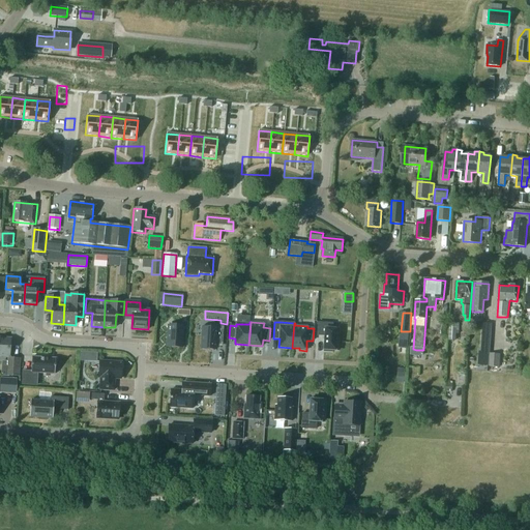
[(325,323),(318,323),(317,335),(324,335),(324,352),(332,352),(332,350),(339,351),(340,330),(332,329),(332,324),(325,323)]
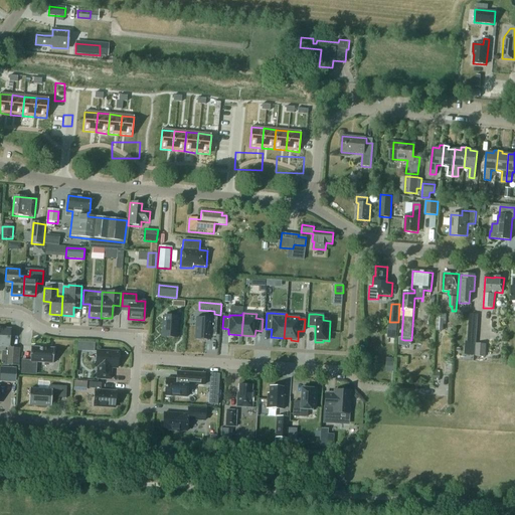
[(447,314),(437,314),(436,331),(443,331),(444,325),(446,325),(447,314)]
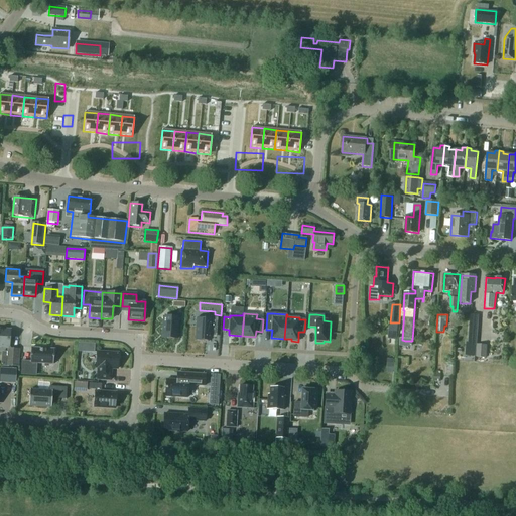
[(471,314),(469,343),(476,343),(478,314),(471,314)]
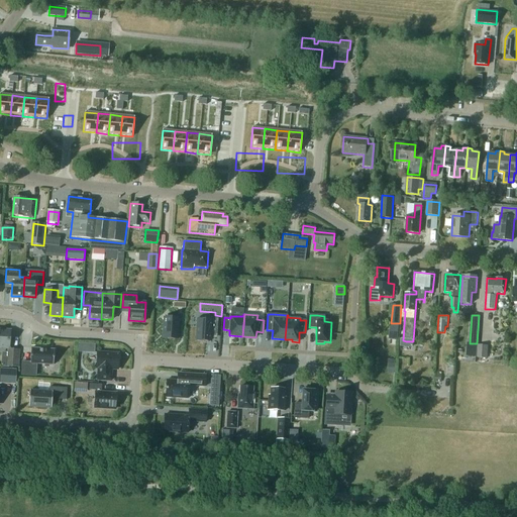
[(198,317),(197,340),(210,341),(210,338),(210,335),(217,336),(218,319),(198,317)]
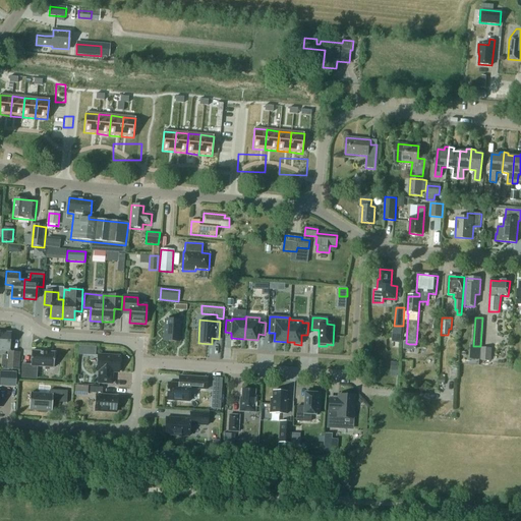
[(166,321),(165,341),(178,342),(179,322),(166,321)]
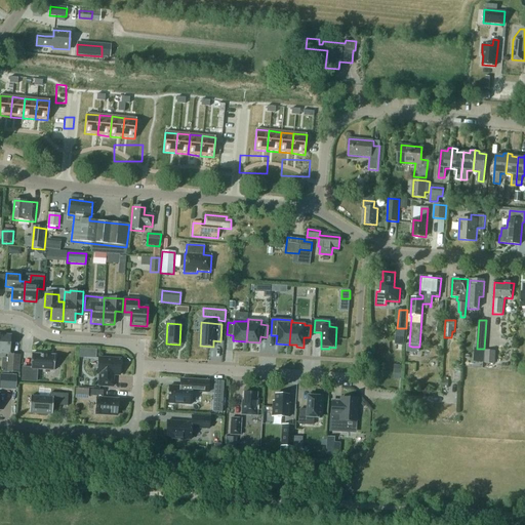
[(0,334),(0,351),(9,353),(10,335),(0,334)]
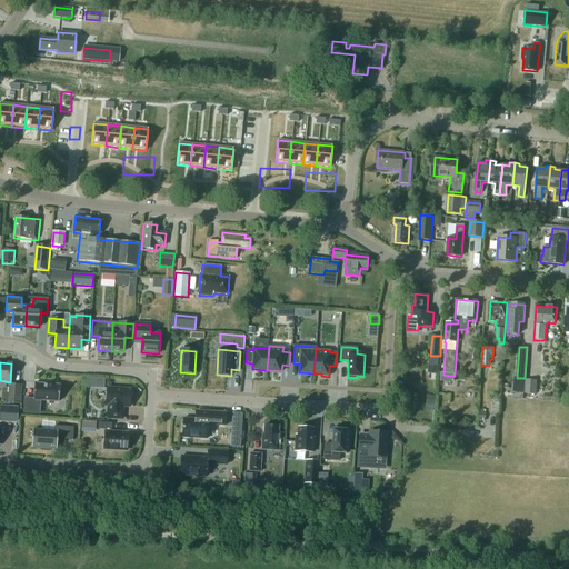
[(537,395),(538,380),(527,379),(526,393),(537,395)]
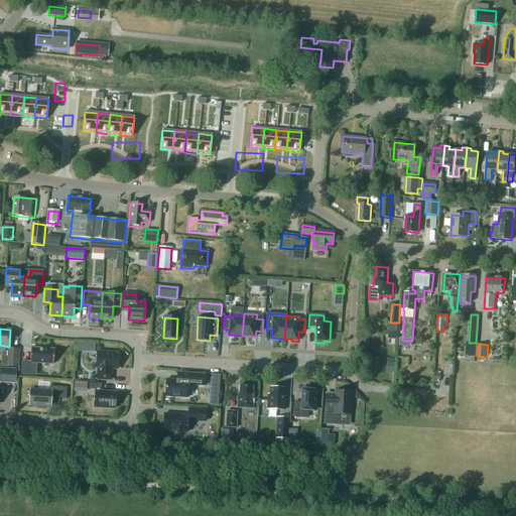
[(53,364),(54,349),(31,348),(30,362),(22,361),(21,374),(35,375),(36,363),(53,364)]
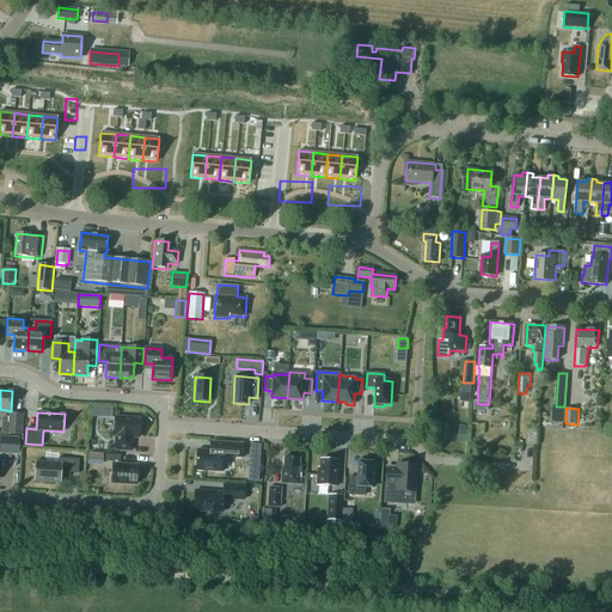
[(10,434),(22,434),(23,415),(11,415),(10,434)]
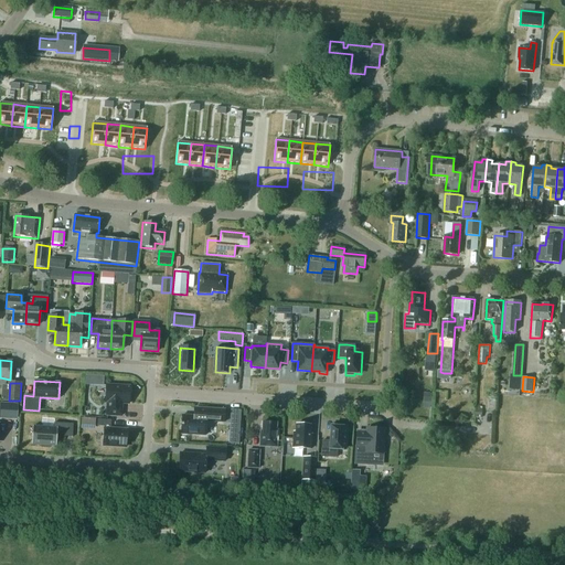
[(130,386),(106,385),(105,402),(107,402),(106,415),(121,416),(121,407),(120,407),(120,403),(129,404),(130,386)]
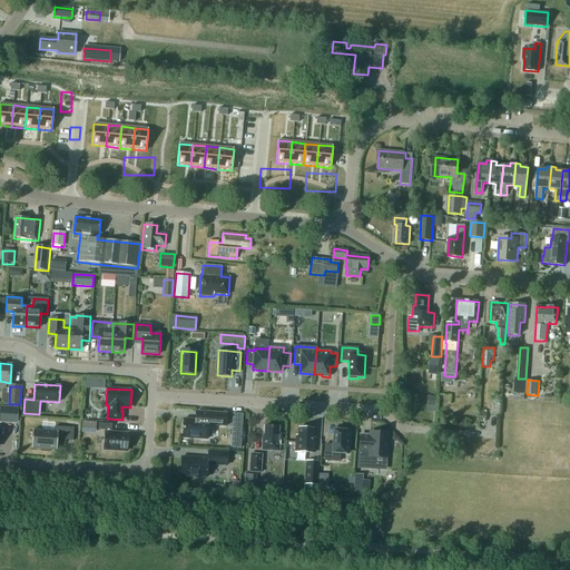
[(436,396),(428,396),(428,406),(436,406),(436,396)]
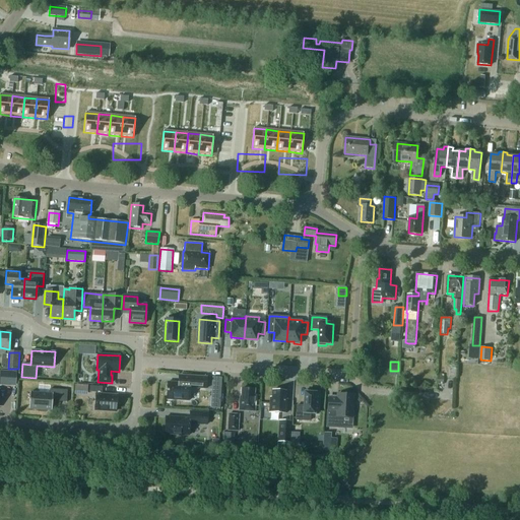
[(0,385),(16,387),(17,371),(0,370),(0,385)]
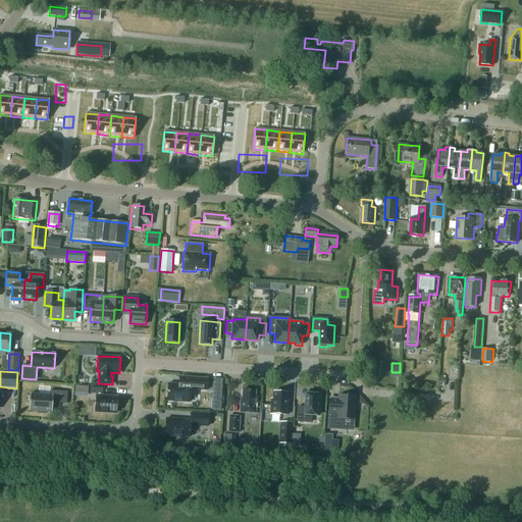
[(168,383),(167,401),(190,403),(191,389),(207,390),(207,378),(191,377),(179,376),(179,384),(168,383)]
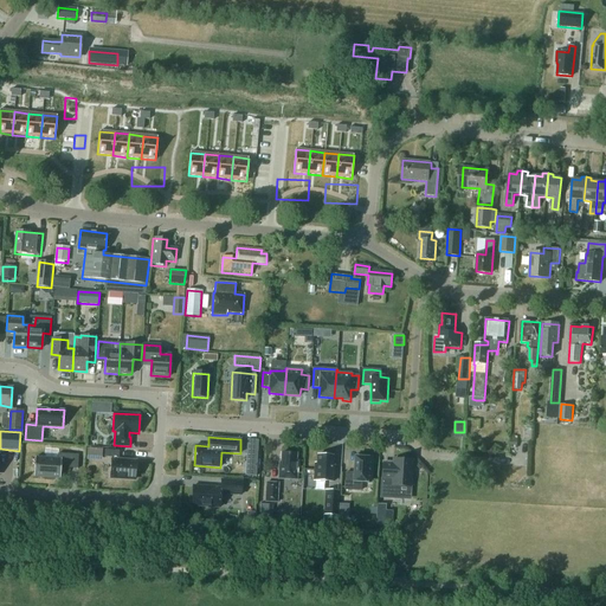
[(258,440),(247,440),(246,455),(257,455),(258,440)]
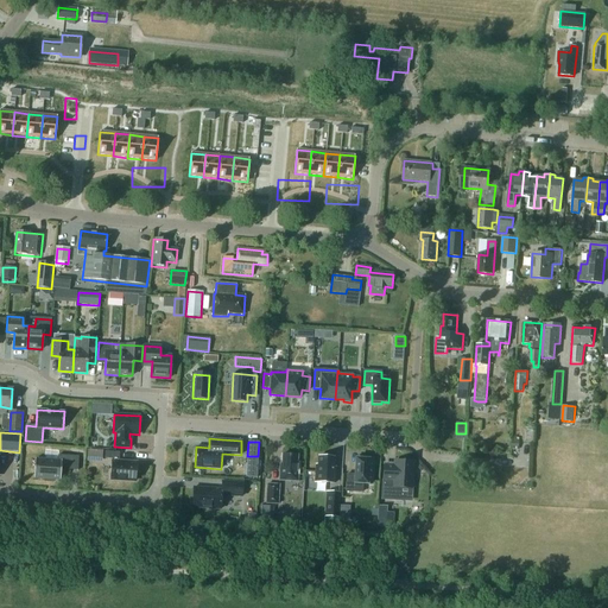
[(103,463),(103,450),(88,450),(88,463),(103,463)]
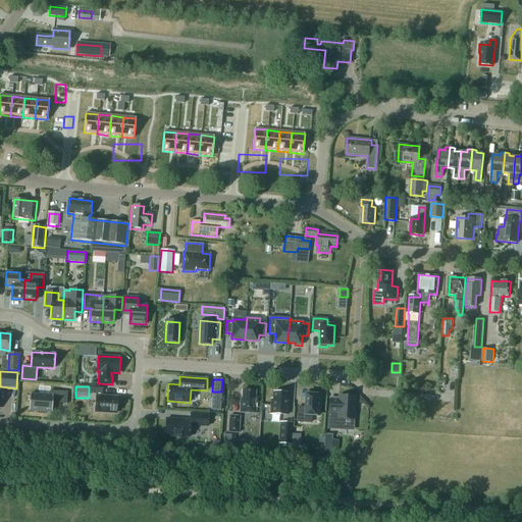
[(102,388),(90,387),(90,394),(96,394),(95,411),(116,413),(117,398),(102,397),(102,388)]
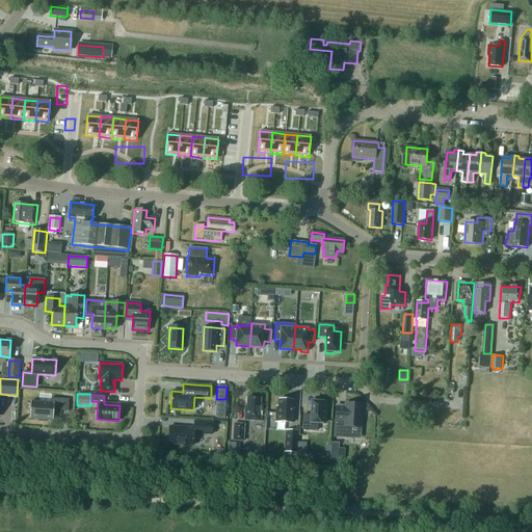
[(51,398),(50,402),(30,401),(29,419),(53,420),(54,403),(60,404),(61,398),(51,398)]
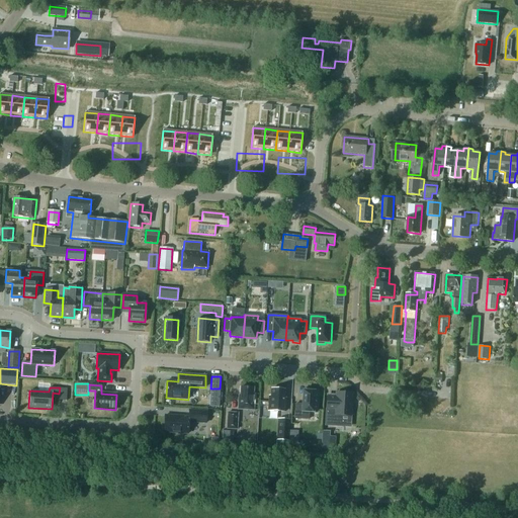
[(253,397),(254,387),(241,387),(240,396),(239,396),(238,410),(254,410),(254,397),(253,397)]
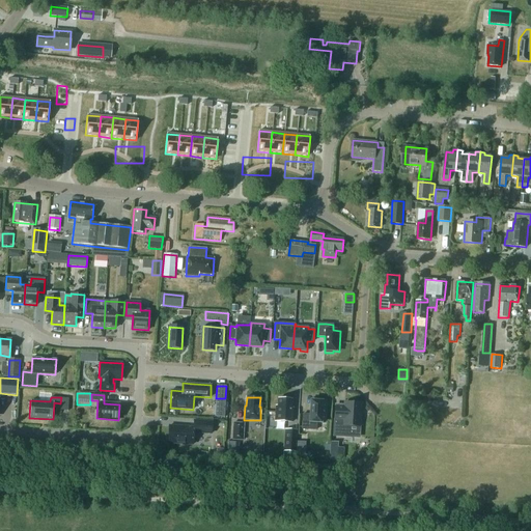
[(224,417),(225,398),(216,398),(215,417),(224,417)]
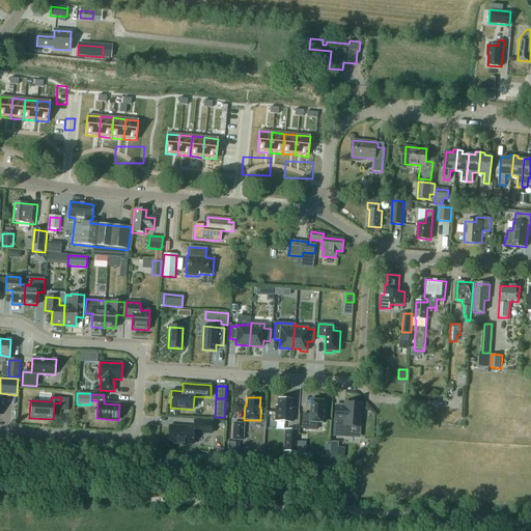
[(276,407),(276,421),(292,422),(292,411),(291,411),(291,399),(278,399),(278,407),(276,407)]
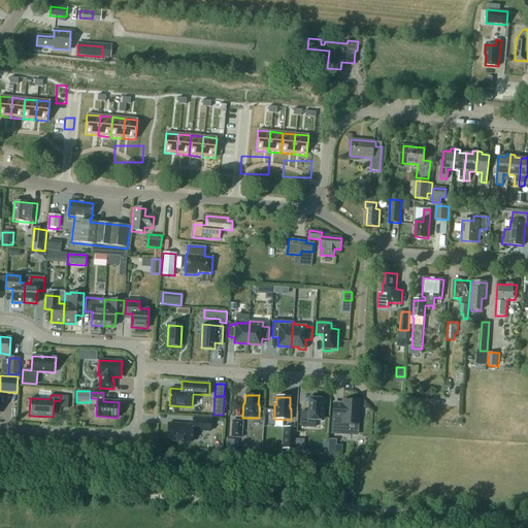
[(324,399),(318,399),(319,397),(309,397),(308,413),(301,411),(300,427),(315,428),(315,420),(322,421),(324,399)]
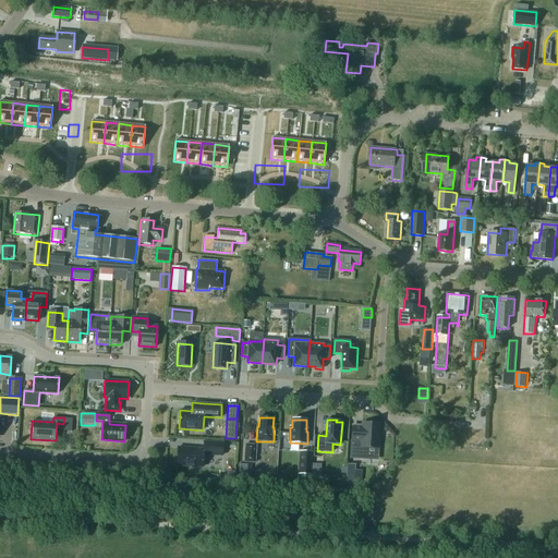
[(365,448),(377,448),(379,424),(362,423),(362,432),(352,432),(353,427),(352,427),(350,458),(365,459),(365,448)]
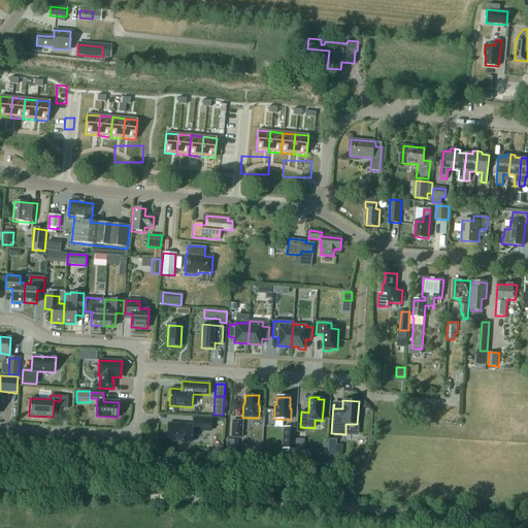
[(168,424),(167,440),(192,441),(193,430),(210,431),(211,420),(193,419),(192,425),(168,424)]
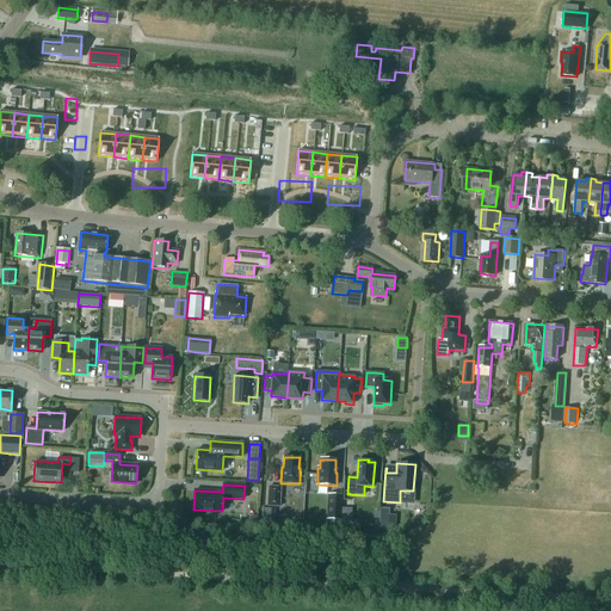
[(267,506),(279,506),(281,488),(269,487),(267,506)]
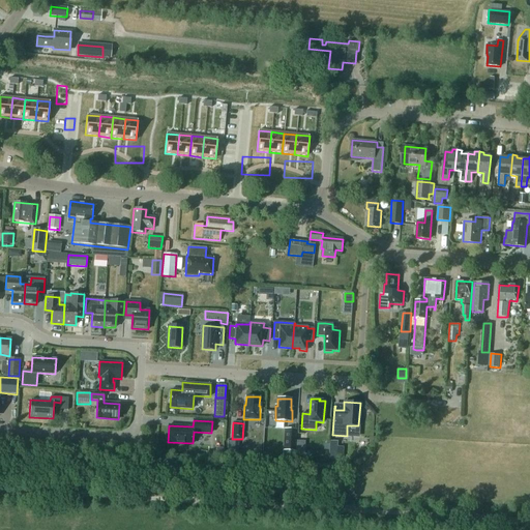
[(294,450),(296,430),(287,430),(285,430),(284,450),(286,450),(294,450)]
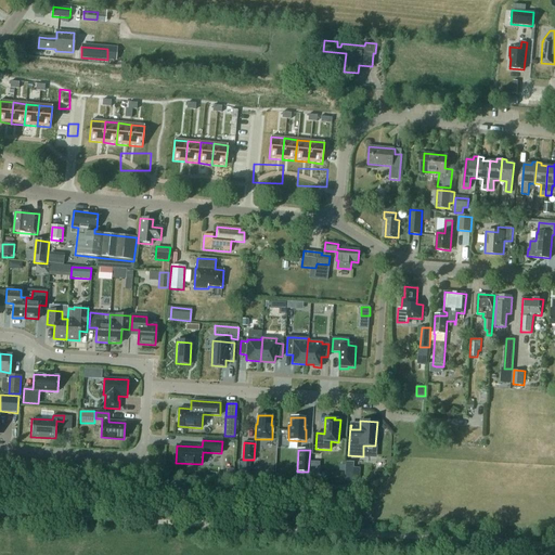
[(345,467),(345,481),(352,481),(353,467),(345,467)]
